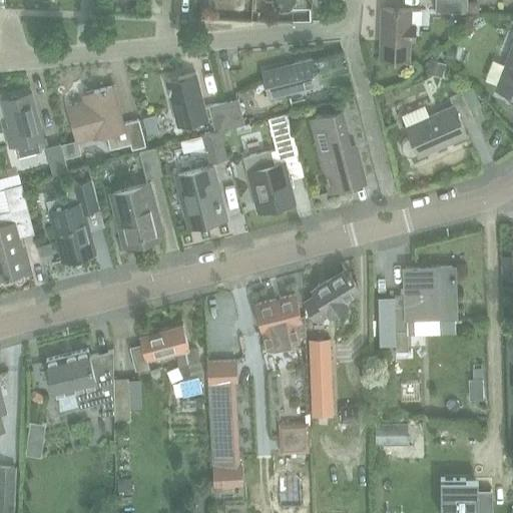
[(466,0),(435,0),(435,12),(467,13),(466,0)]
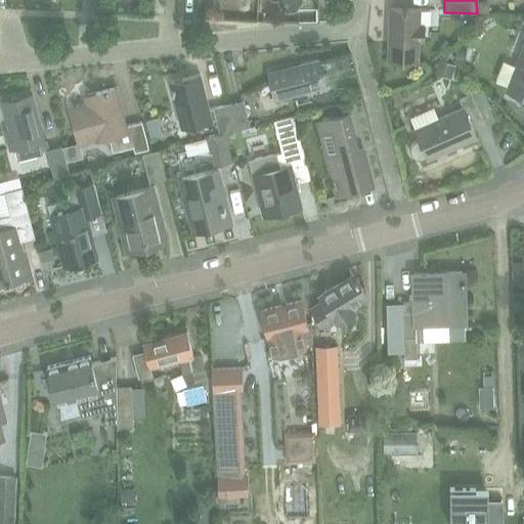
[(389,59),(409,59),(417,60),(418,39),(424,39),(424,25),(419,25),(420,9),(406,8),(406,7),(403,7),(403,8),(391,8),(389,59)]
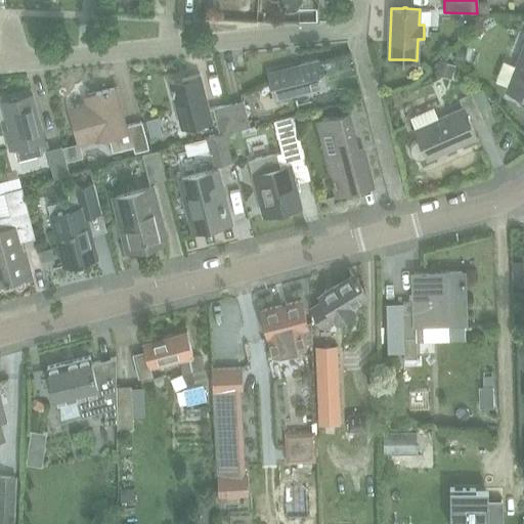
[(523,34),(523,37),(523,45),(507,90),(523,96),(523,34)]
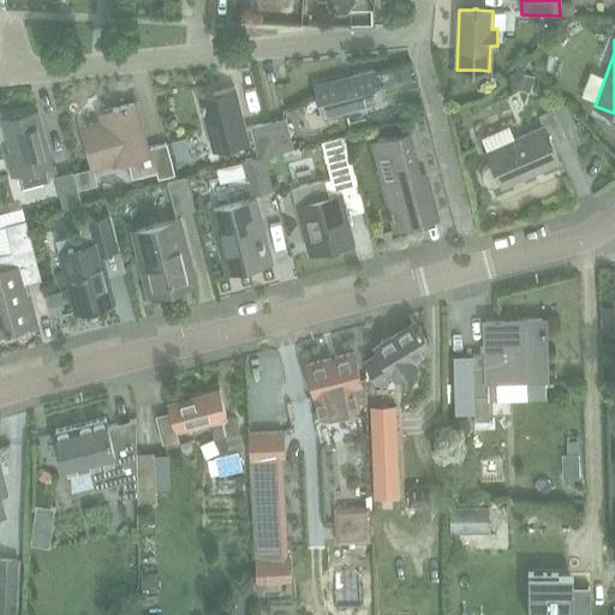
[(316,87),(322,109),(323,117),(382,101),(378,88),(381,87),(380,82),(377,83),(374,70),(353,75),(354,77),(316,87)]
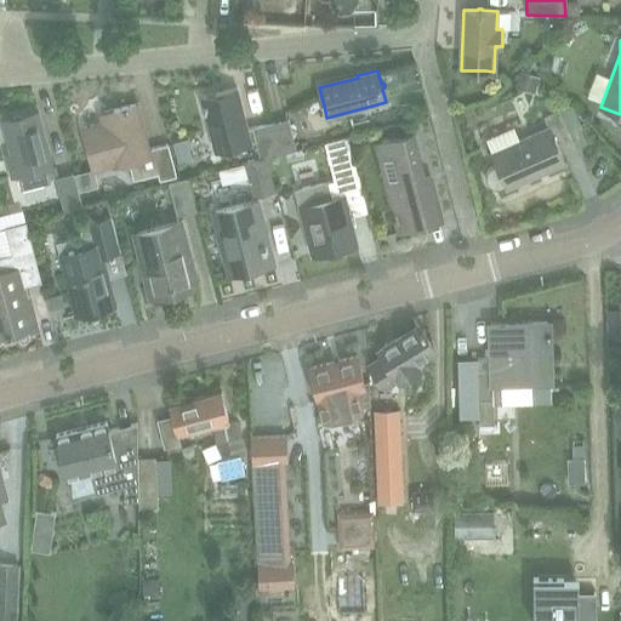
[(203,104),(203,108),(205,108),(216,151),(240,144),(245,163),(266,158),(278,154),(269,124),(248,130),(237,89),(203,97),(204,104),(203,104)]
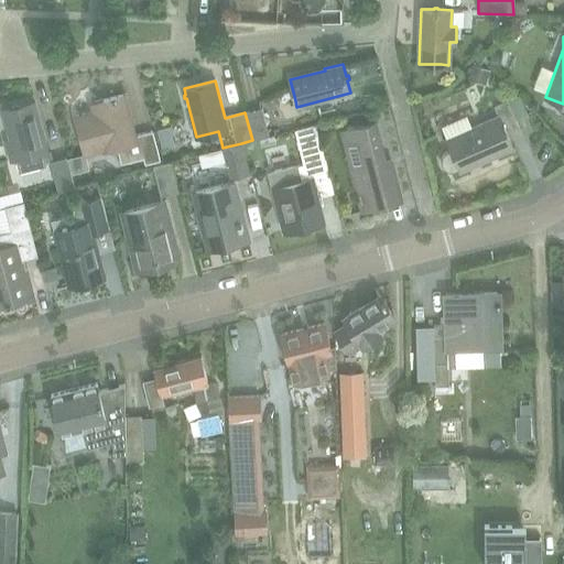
[(75,117),(80,138),(86,155),(118,147),(122,164),(143,159),(144,163),(160,160),(159,153),(155,139),(153,131),(134,136),(123,95),(93,102),(94,109),(91,110),(93,112),(75,117)]
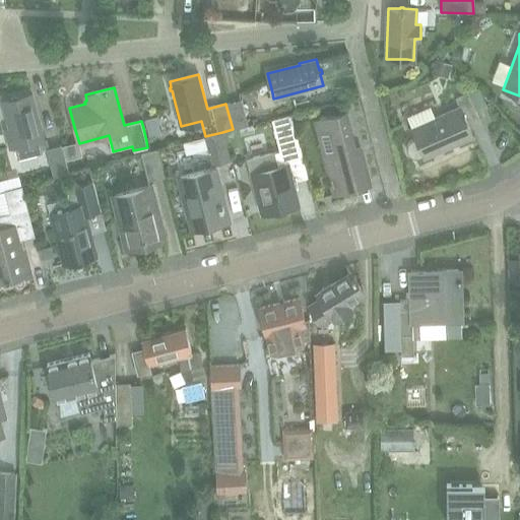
[(1,100),(2,103),(3,103),(8,122),(4,123),(10,148),(14,147),(17,158),(42,152),(39,140),(44,139),(31,93),(9,99),(9,98),(1,100)]
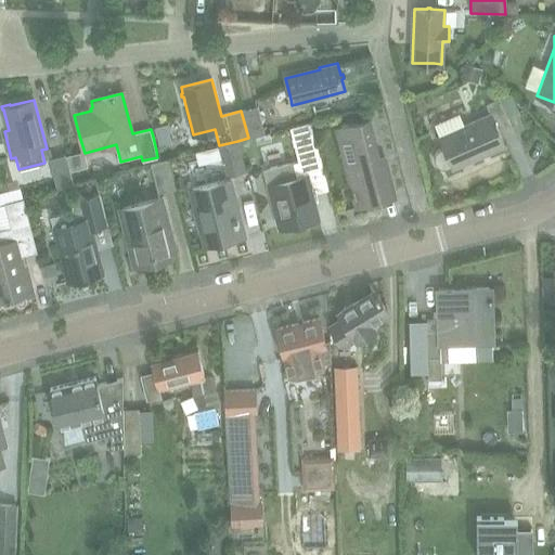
[(513,128),(502,103),(488,110),(491,115),(440,137),(444,146),(440,149),(436,152),(434,157),(435,163),(438,166),(443,168),(448,168),(452,166),(453,167),(505,144),(500,133),(513,128)]
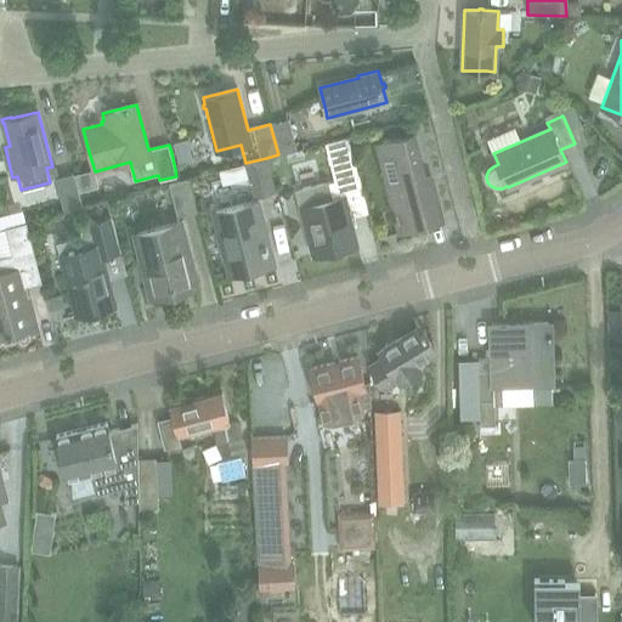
[(288,119),(270,124),(278,154),(297,150),(288,119)]
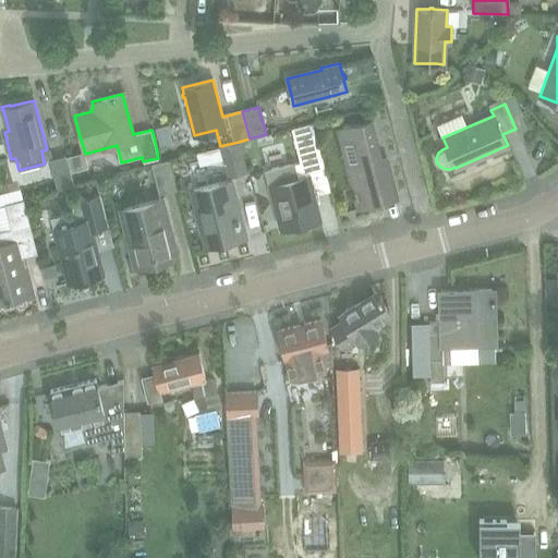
[(371,120),(338,129),(354,193),(353,193),(355,199),(356,199),(359,208),(381,202),(380,199),(396,195),(389,170),(385,171),(371,120)]
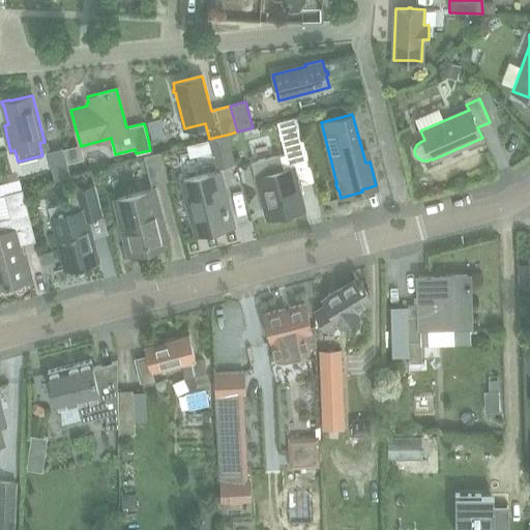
[(277,122),(286,154),(254,162),(268,216),(303,207),(298,184),(314,180),(297,117),(277,122)]
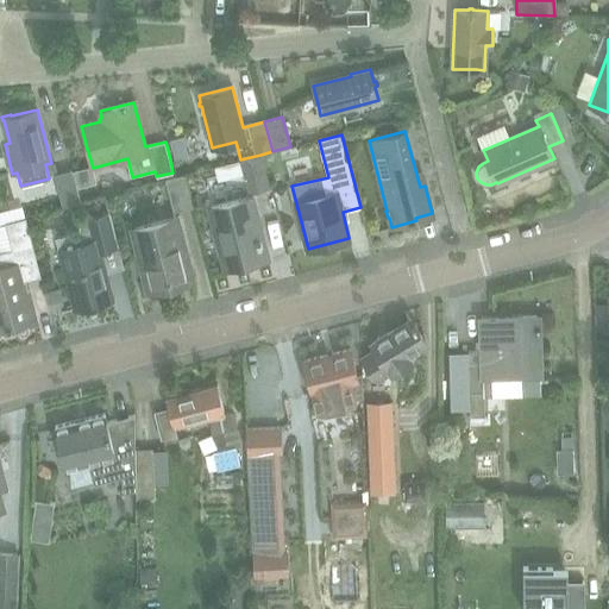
[(269,186),(261,155),(240,159),(230,162),(233,176),(244,174),(249,192),(269,186)]
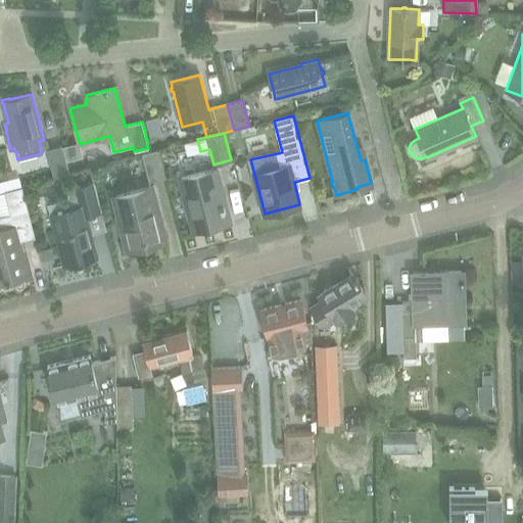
[(68,173),(61,145),(46,148),(53,177),(68,173)]
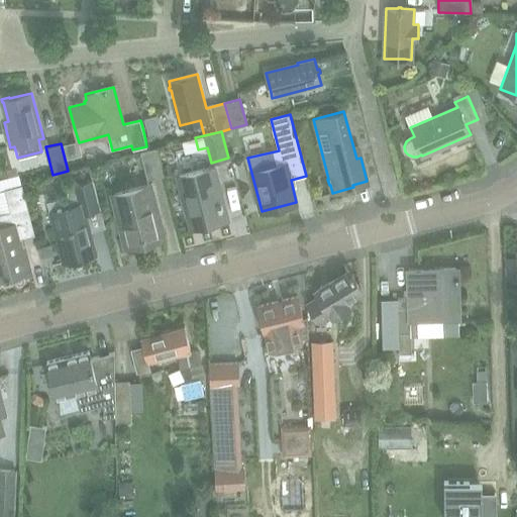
[(140,152),(147,180),(164,176),(157,148),(140,152)]
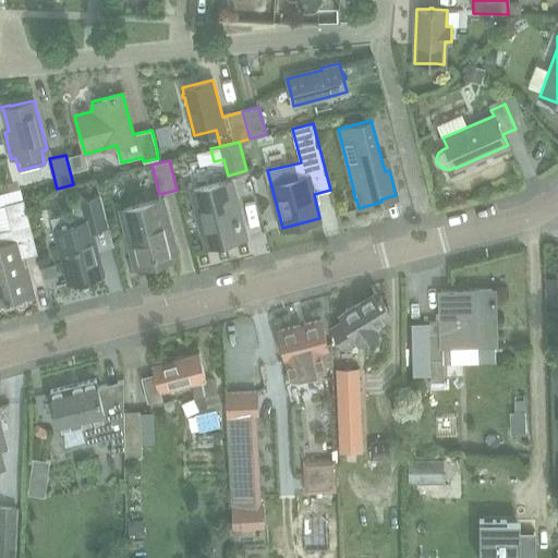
[(231,180),(193,190),(208,247),(244,238),(239,219),(238,219),(234,204),(237,203),(231,180)]
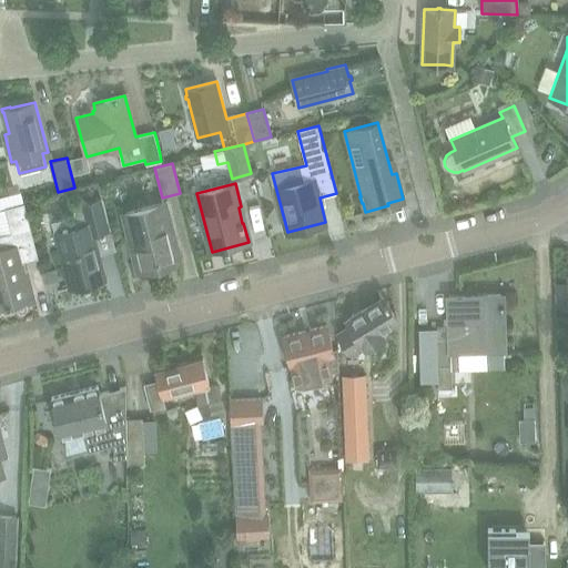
[(74,212),(52,219),(56,232),(70,286),(58,291),(84,284),(85,286),(91,285),(91,283),(104,279),(100,259),(99,254),(92,233),(110,229),(101,199),(80,204),(75,208),(74,212)]
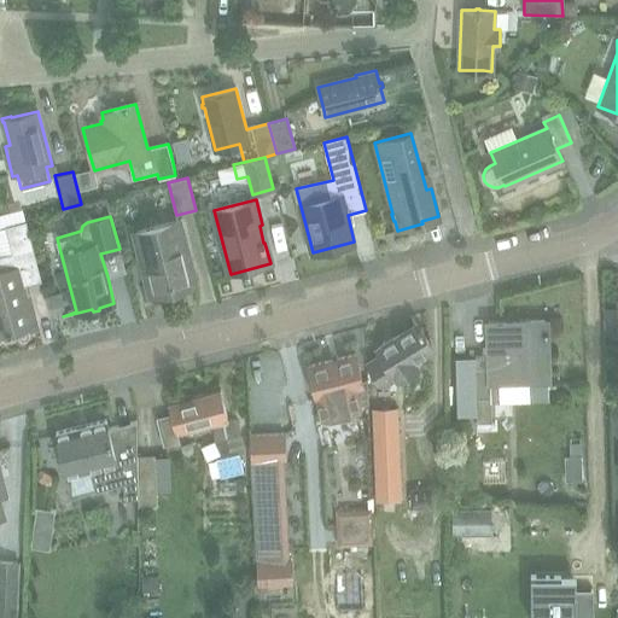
[(25,220),(7,225),(15,255),(0,258),(0,262),(3,270),(0,270),(0,336),(13,332),(12,330),(36,324),(30,302),(23,304),(21,298),(29,296),(29,295),(27,296),(23,285),(41,280),(25,220)]
